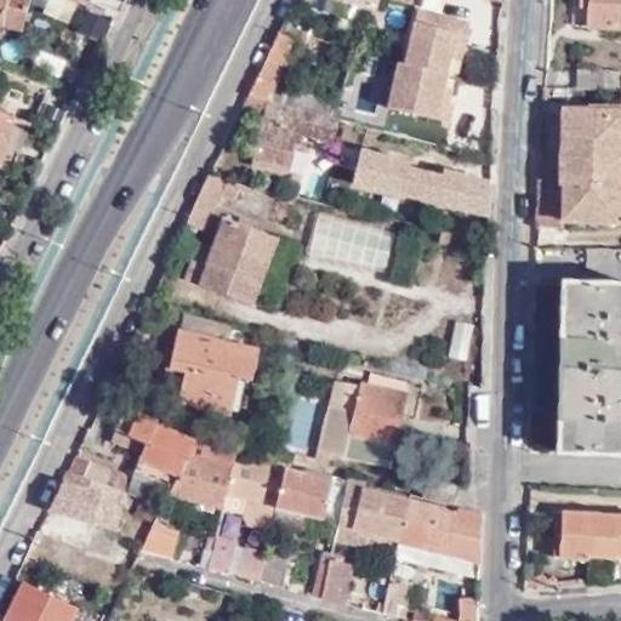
[(0,0),(0,22),(21,27),(24,0),(0,0)]
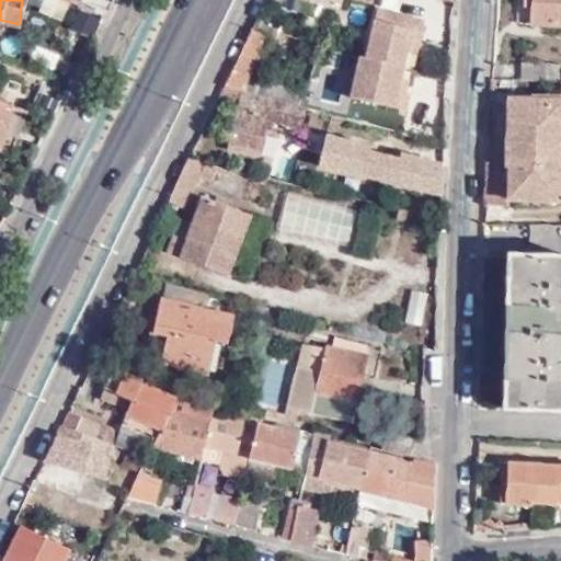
[(59,0),(45,0),(39,12),(59,21),(67,3),(59,0)]
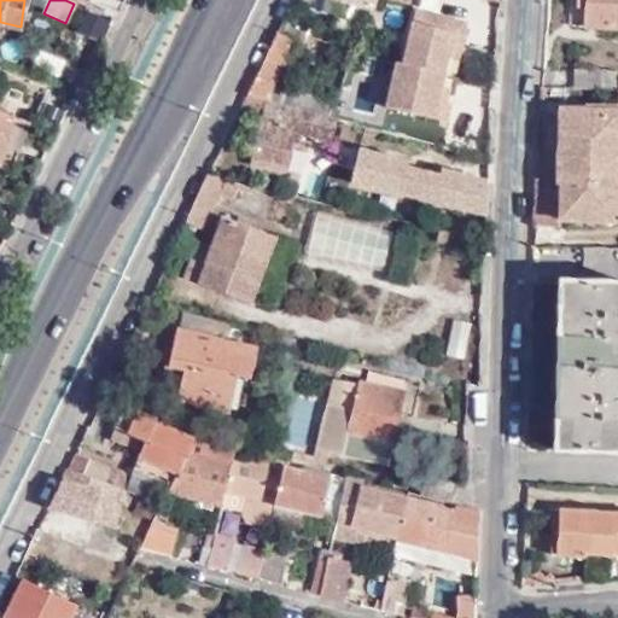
[(73,0),(112,17),(121,0),(73,0)]
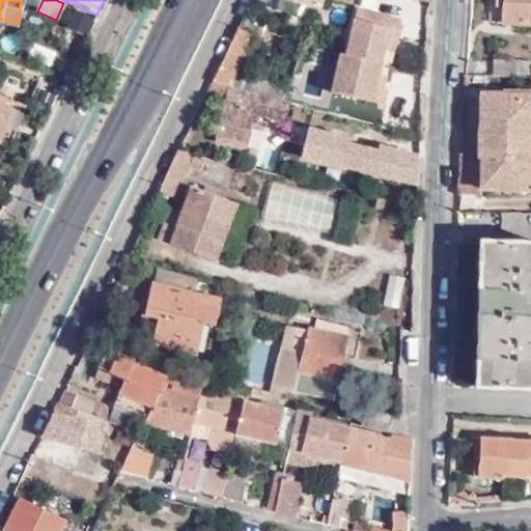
[(501,25),(530,26),(530,0),(496,0),(496,7),(502,7),(501,25)]
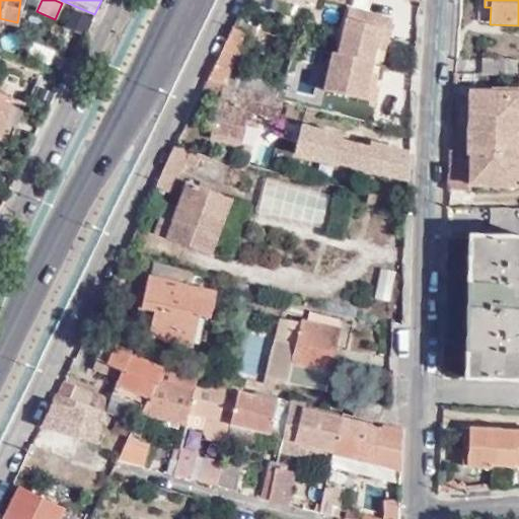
[(350,11),(348,20),(383,30),(377,51),(384,53),(392,22),(350,11)]
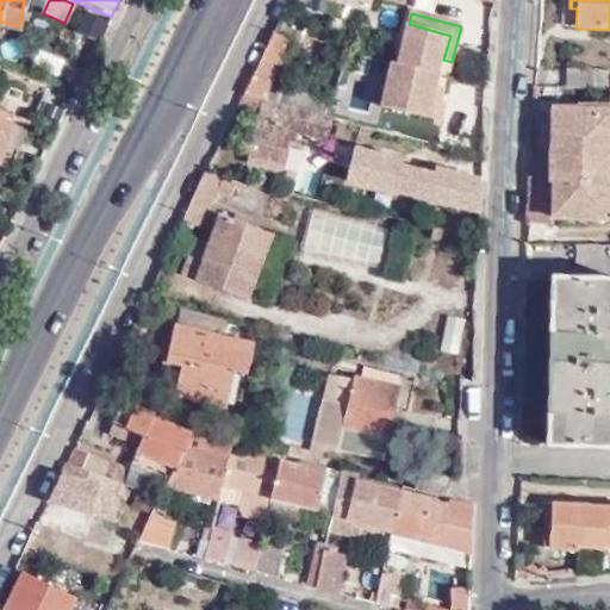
[(450,36),(409,24),(398,64),(393,62),(380,106),(439,123),(443,105),(441,105),(431,101),(436,88),(443,60),(450,36)]
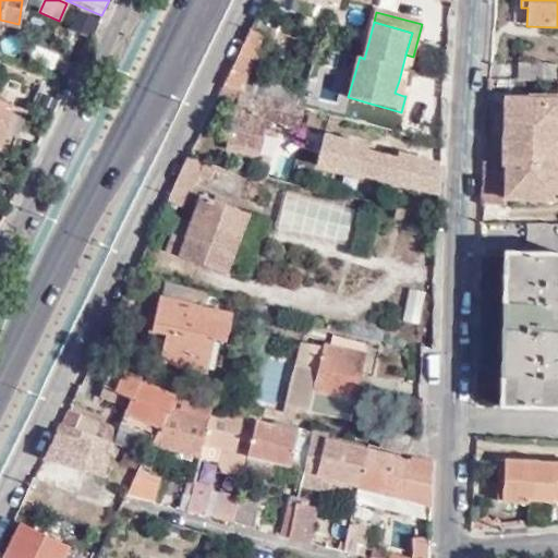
[(252,29),(222,86),(241,92),(267,37),(252,29)]
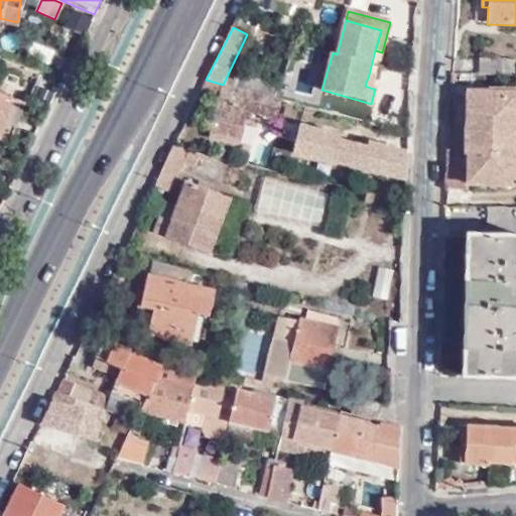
[(479,58),(478,74),(501,75),(502,59),(479,58)]
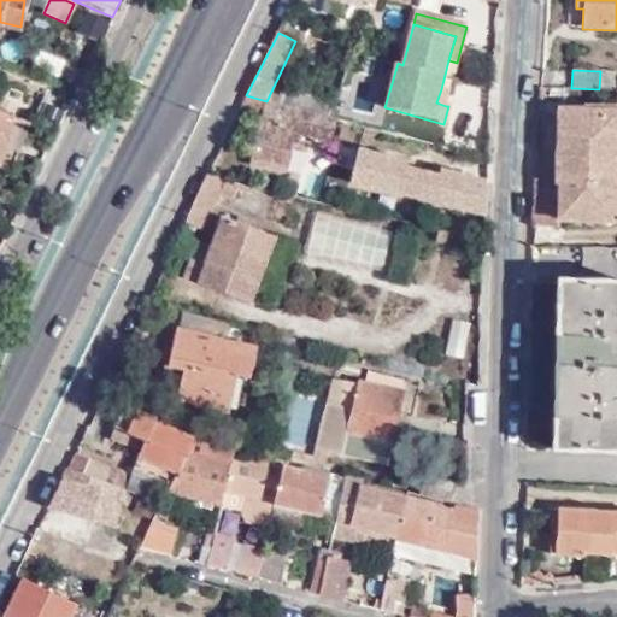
[(283,88),(278,104),(325,116),(331,101),(283,88)]
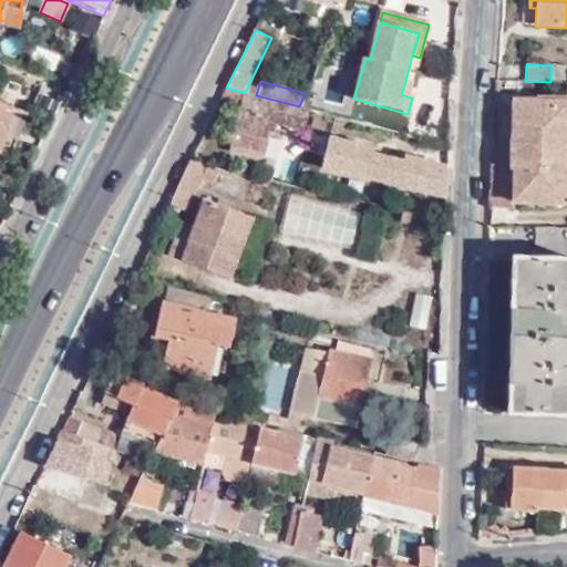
[(401,94),(410,98),(413,84),(405,82),(401,94)]
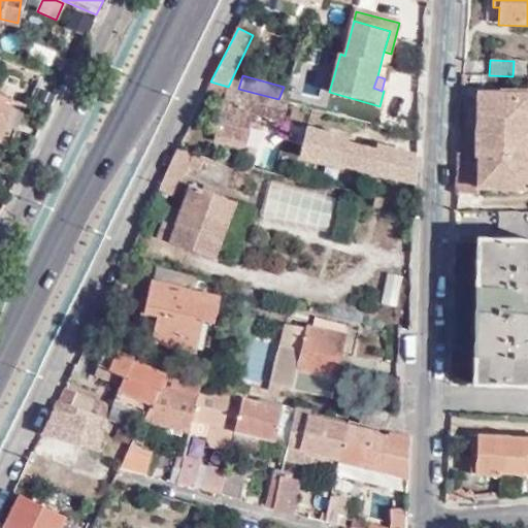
[(479,169),(477,187),(527,190),(527,157),(525,158),(527,120),(527,119),(527,76),(527,77),(527,92),(510,91),(510,98),(482,96),(479,169)]
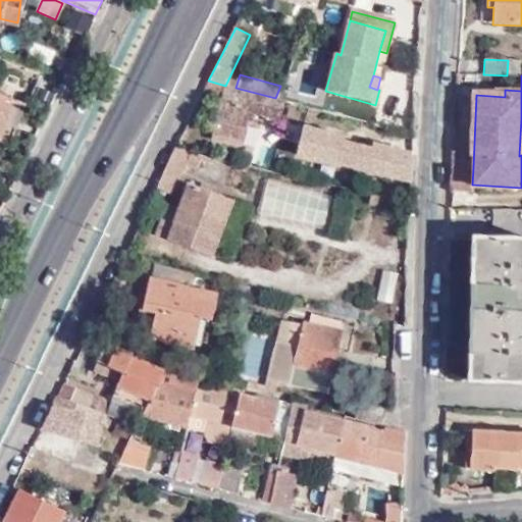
[(280,119),(284,101),(275,98),(236,88),(225,86),(212,139),(241,146),(250,110),(280,119)]
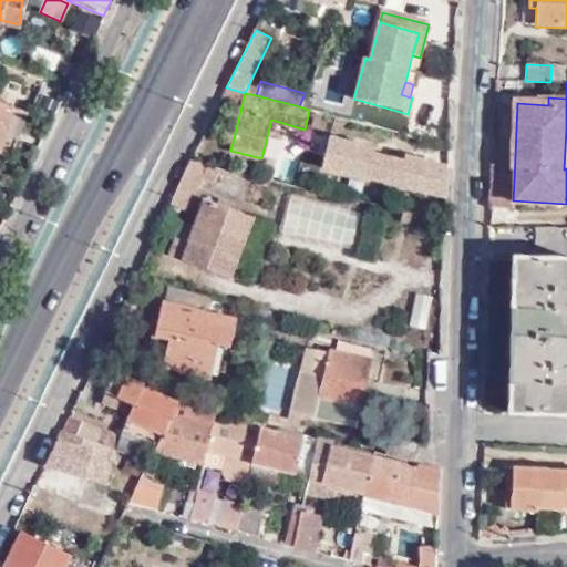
[(0,153),(10,158),(28,113),(0,102),(0,153)]
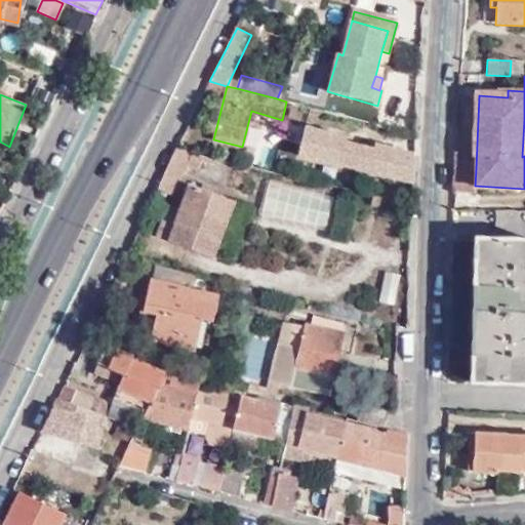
[(411,183),(413,154),(373,145),(371,151),(345,145),(346,138),(303,129),(296,156),(411,183)]
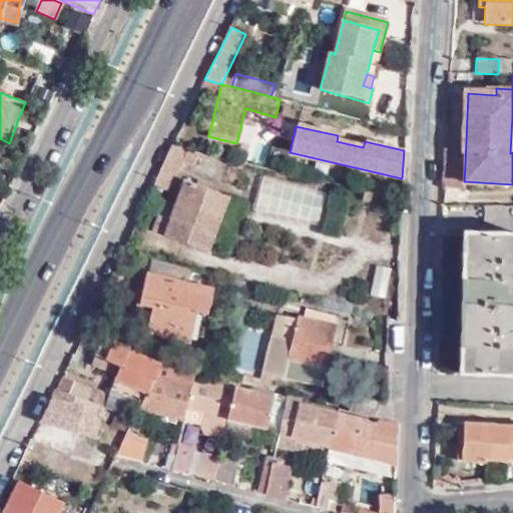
[(207,161),(208,154),(172,146),(153,183),(168,190),(180,164),(191,166),(194,159),(207,161)]
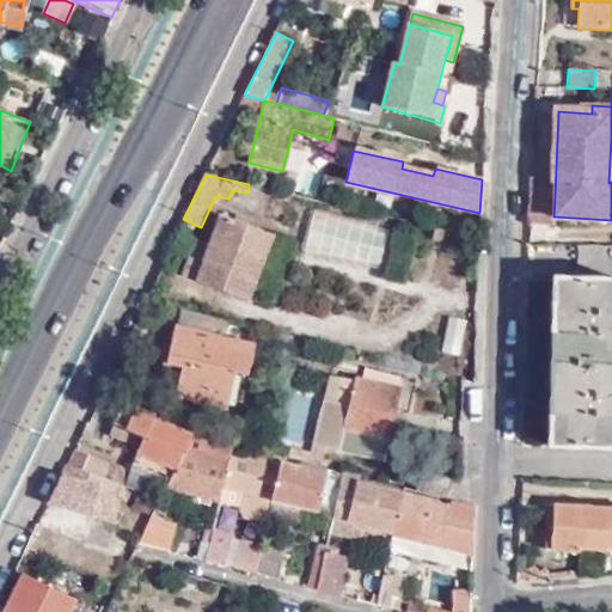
[(532,195),(530,224),(554,225),(554,216),(555,196),(532,195)]
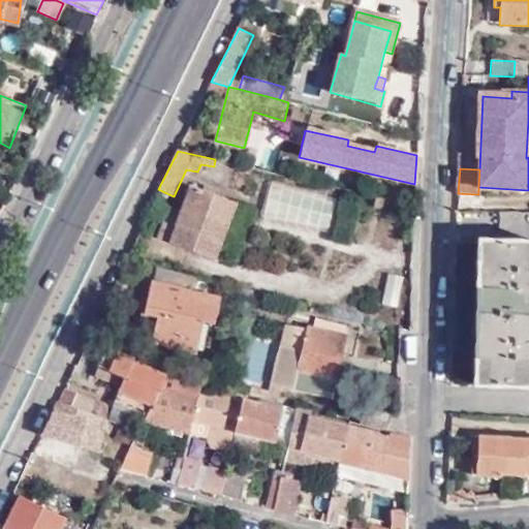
[(158,241),(216,259),(236,203),(191,187),(183,213),(165,207),(160,222),(164,223),(158,241)]
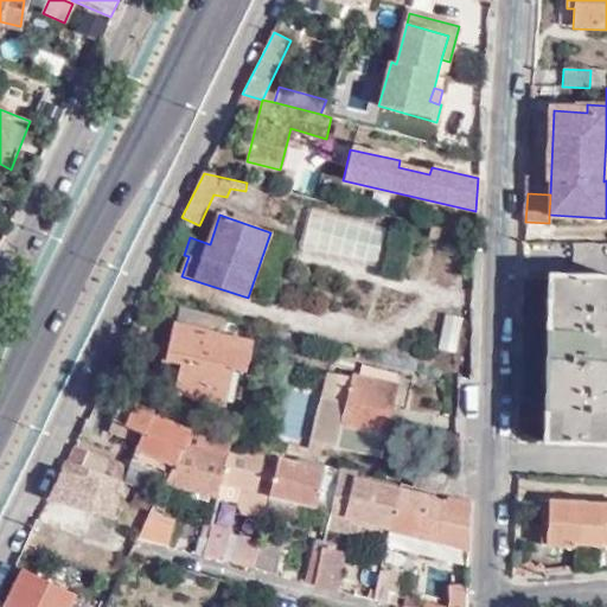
[(381,230),(323,216),(321,222),(314,225),(313,229),(313,235),(317,240),(317,246),(374,259),(381,230)]
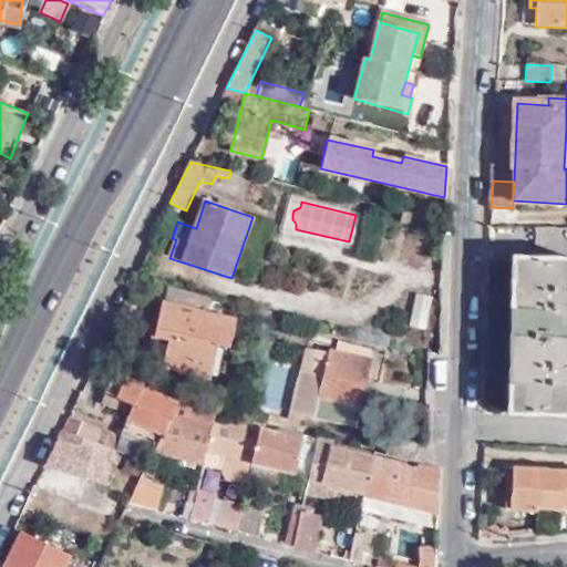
[(566,260),(513,259),(512,302),(509,373),(507,415),(566,416),(566,260)]
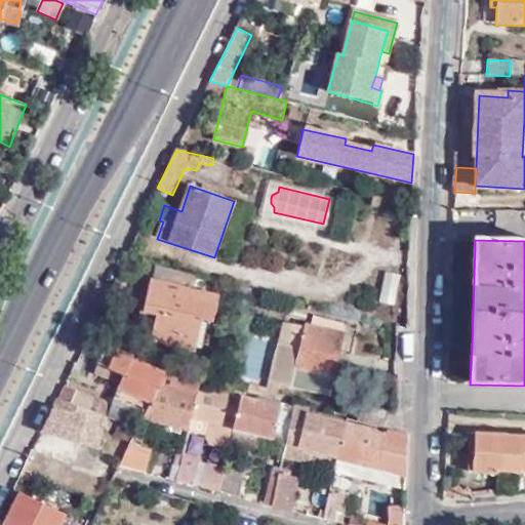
[(198,276),(154,265),(151,276),(195,288),(198,276)]
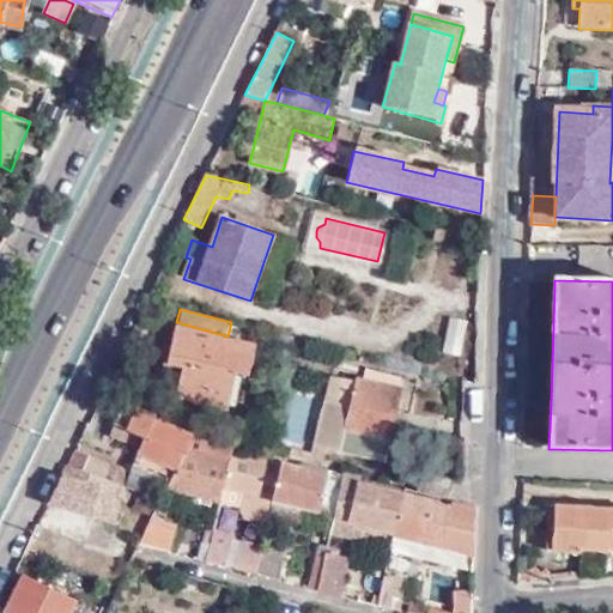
[(441,350),(456,353),(465,321),(448,317),(441,350)]
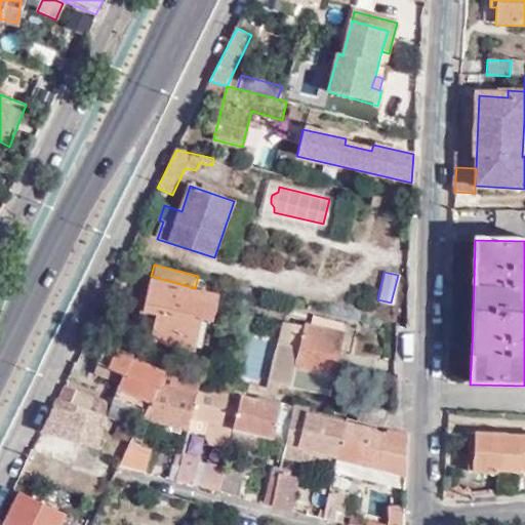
[(195,288),(151,276),(144,309),(156,312),(150,337),(206,352),(219,294),(195,288)]
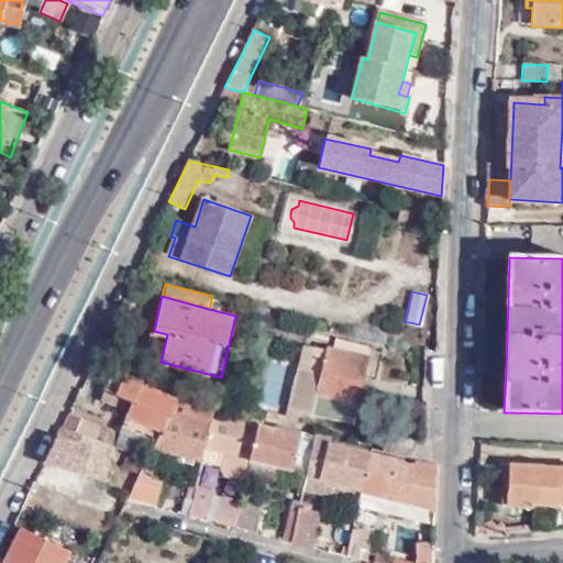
[(267,326),(269,315),(271,310),(260,307),(256,322),(267,326)]
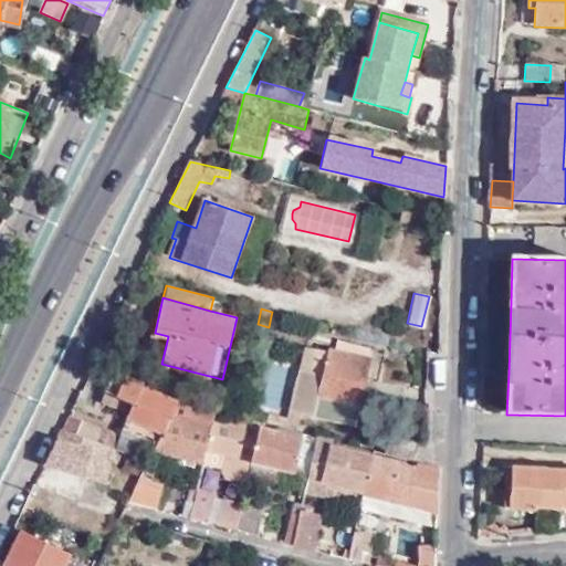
[(301,370),(292,411),(301,413),(356,426),(371,360),(368,360),(370,349),(338,342),(335,353),(329,352),(329,353),(315,350),(312,367),(325,369),(324,377),(301,370)]
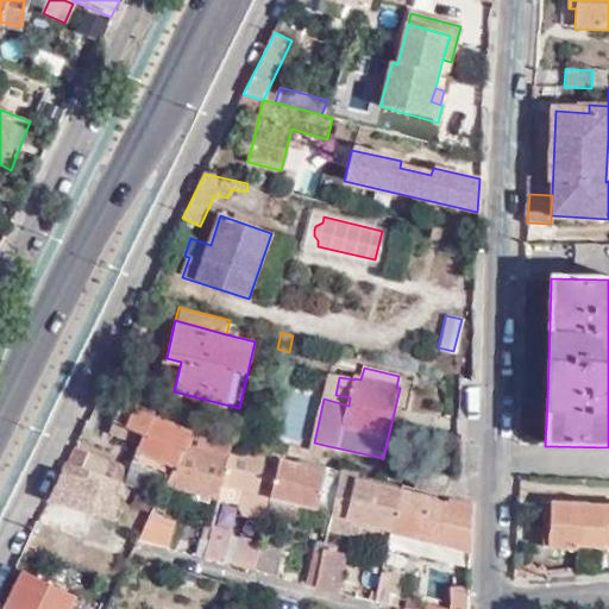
[(336,395),(339,377),(330,375),(324,399),(349,406),(350,397),(336,395)]
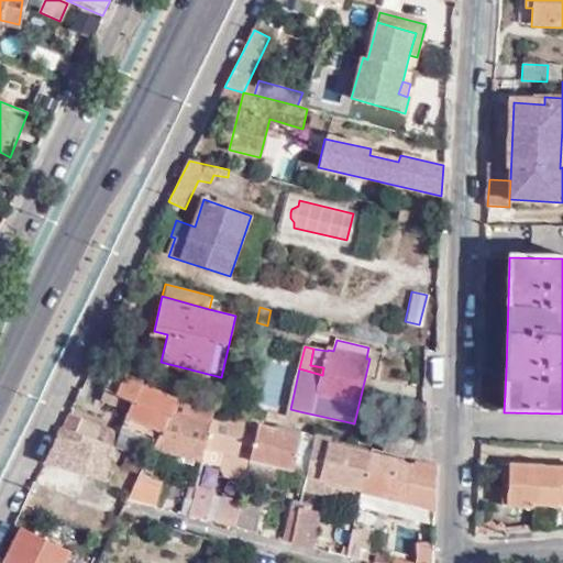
[(172,399),(109,374),(99,399),(116,406),(120,397),(130,400),(120,427),(154,441),(172,399)]
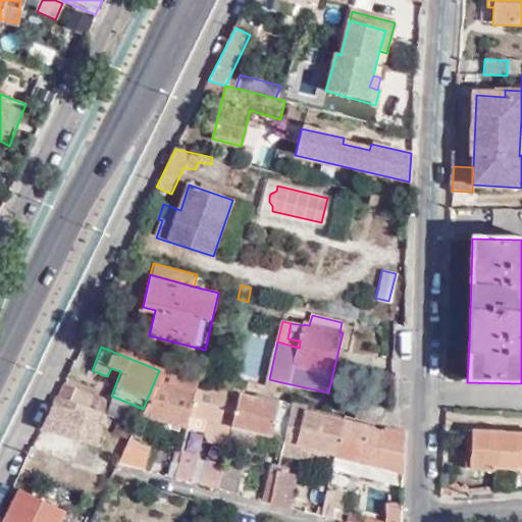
[(141,415),(188,427),(190,416),(198,379),(159,370),(143,409),(141,415)]
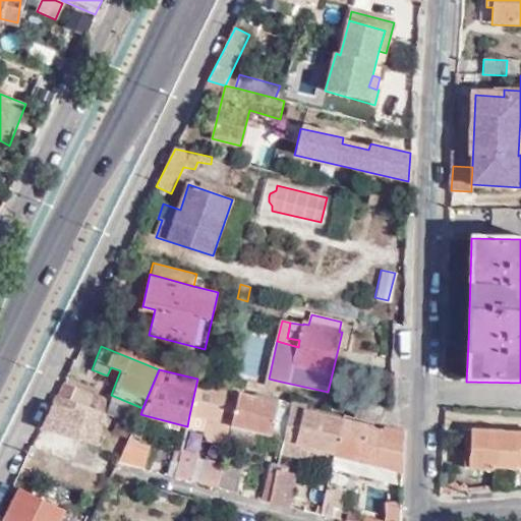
[(267,378),(266,386),(264,397),(273,399),(277,381),(269,379),(267,378)]
